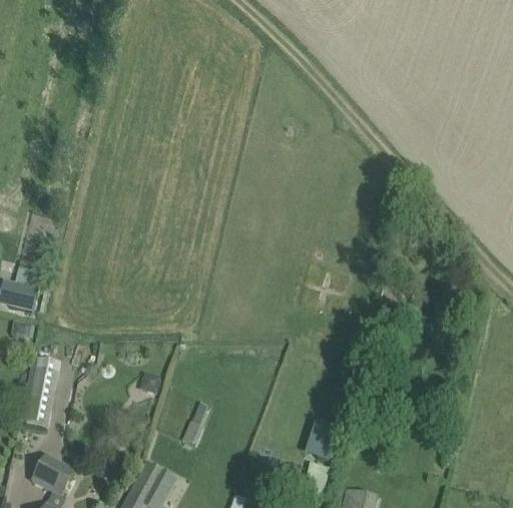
[(14,282),(9,306),(33,311),(38,288),(14,282)]
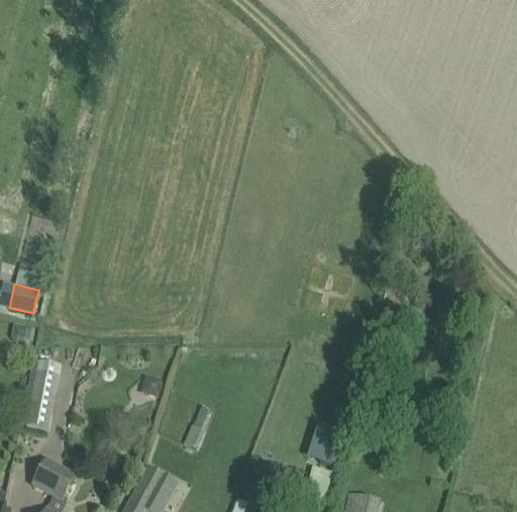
[(37,360),(25,423),(48,427),(61,364),(37,360)]
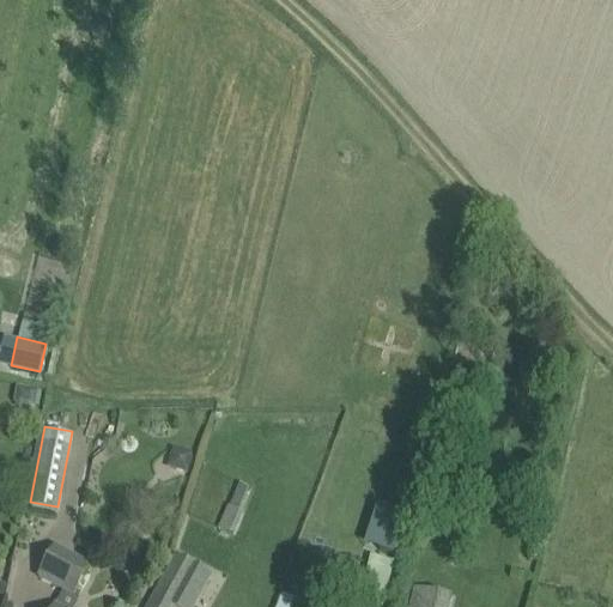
[(173,444),(167,463),(186,469),(193,450),(173,444)]
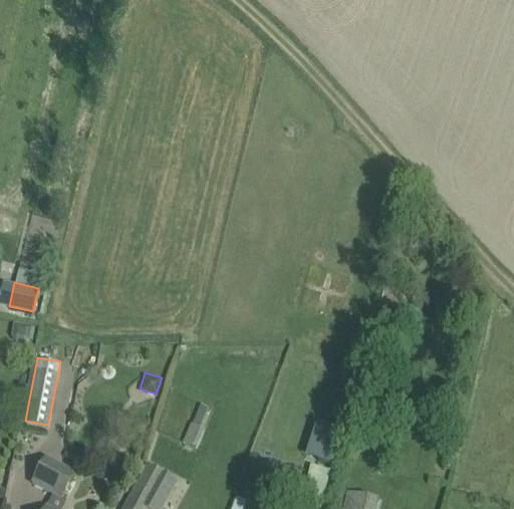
[(190,421),(183,440),(197,446),(204,426),(190,421)]
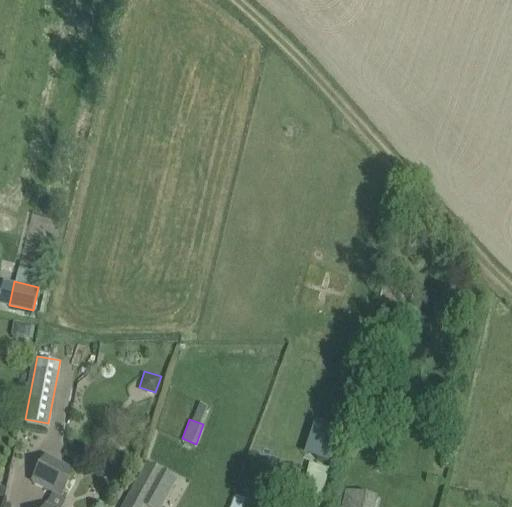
[(166,445),(160,442),(162,434),(158,433),(150,455),(155,456),(157,450),(163,452),(166,445)]
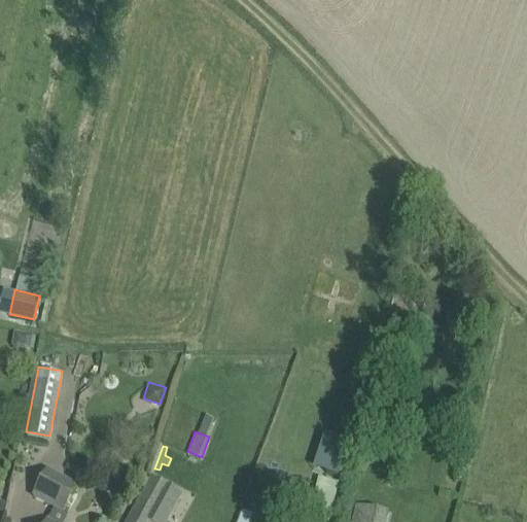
[(391,450),(389,462),(400,464),(403,453),(391,450)]
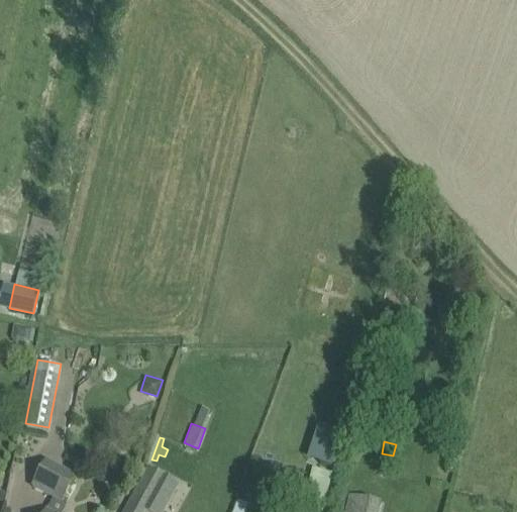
[(62,499),(75,474),(45,457),(32,483),(62,499)]
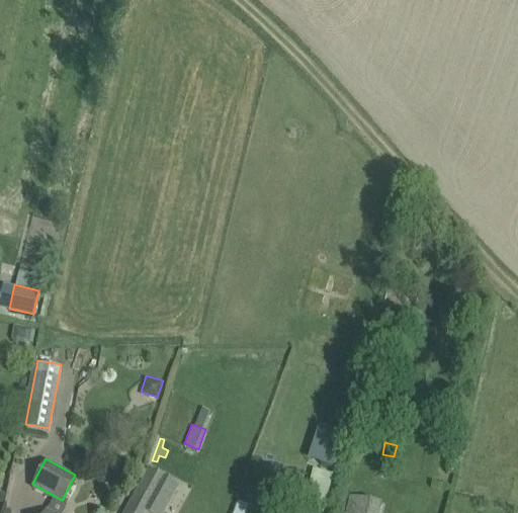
[(148,512),(149,512),(162,512),(179,484),(148,466),(121,512),(148,512)]
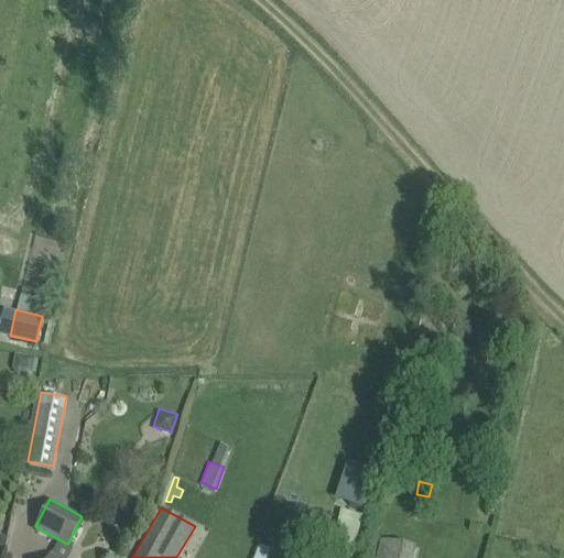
[(340,507),(329,548),(351,554),(361,513),(340,507)]
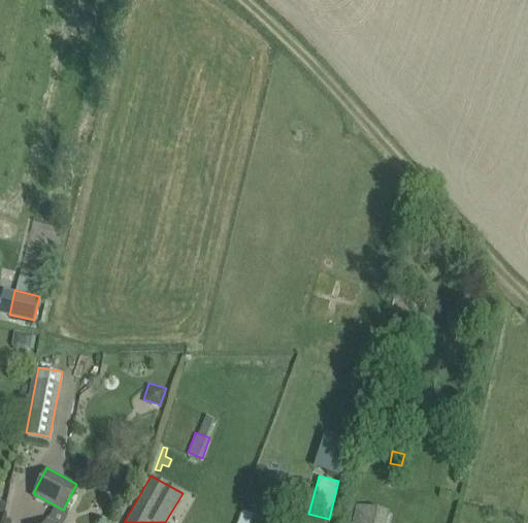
[(360,522),(386,522),(389,510),(365,504),(360,522)]
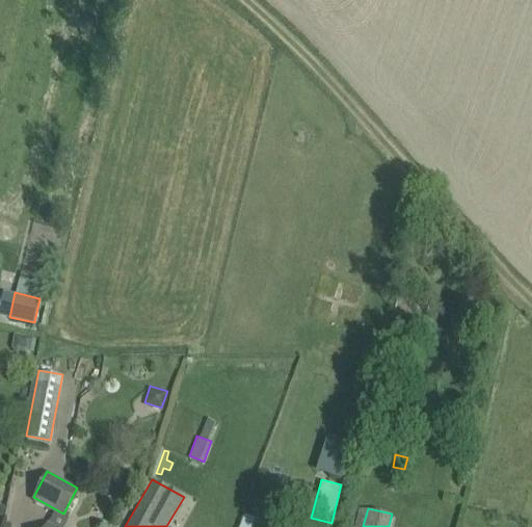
[(250,526),(255,516),(244,511),(237,526),(250,526)]
